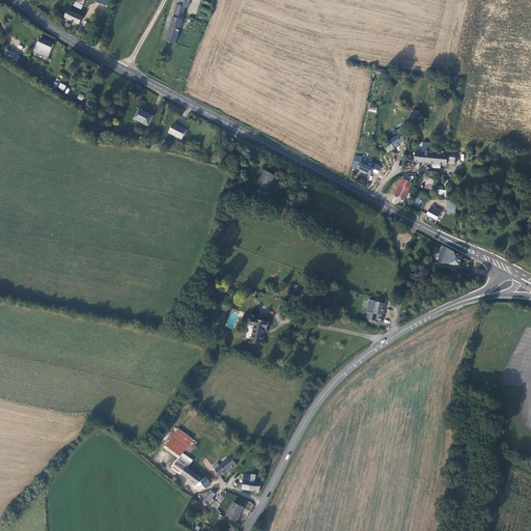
[(81,9),(85,0),(84,0),(76,0),(75,2),(74,5),(81,9)]
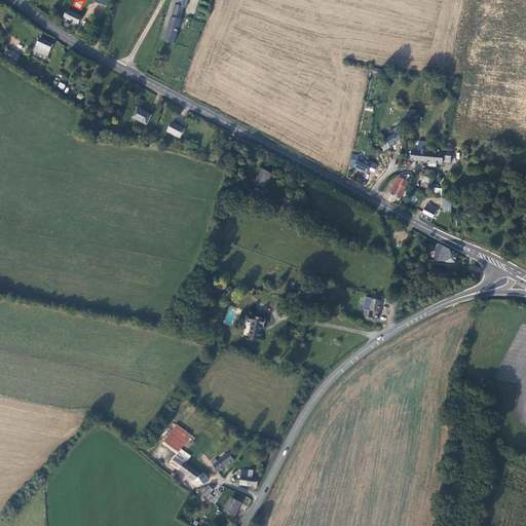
[(176,0),(172,15),(164,40),(166,41),(165,43),(168,44),(168,42),(174,43),(183,7),(186,7),(187,0),(176,0)]
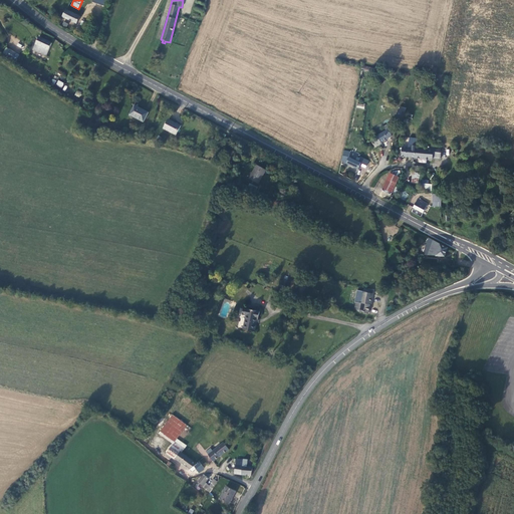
[(79,16),(66,10),(63,17),(76,24),(79,16)]
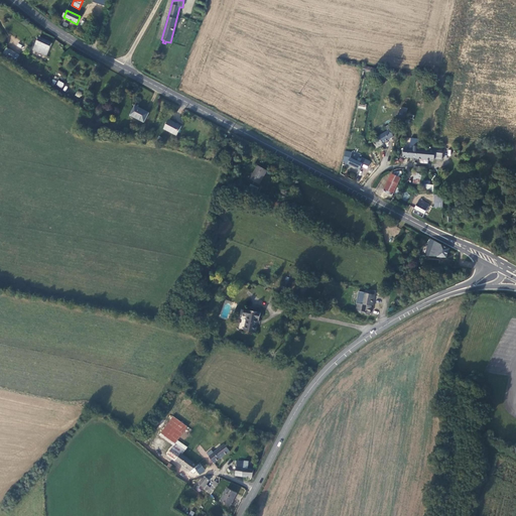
[(51,44),(39,37),(33,50),(46,56),(51,44)]
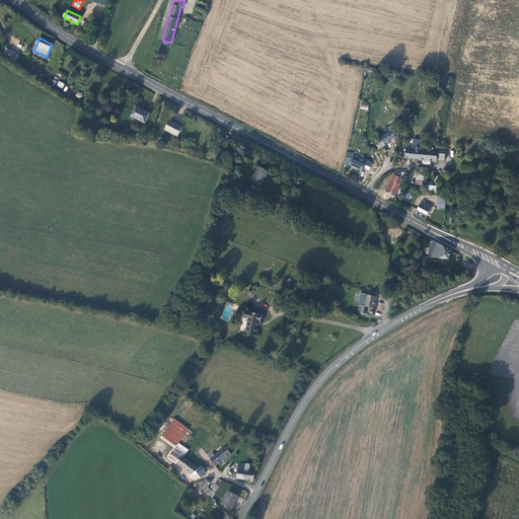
[(18,56),(9,50),(4,57),(13,63),(18,56)]
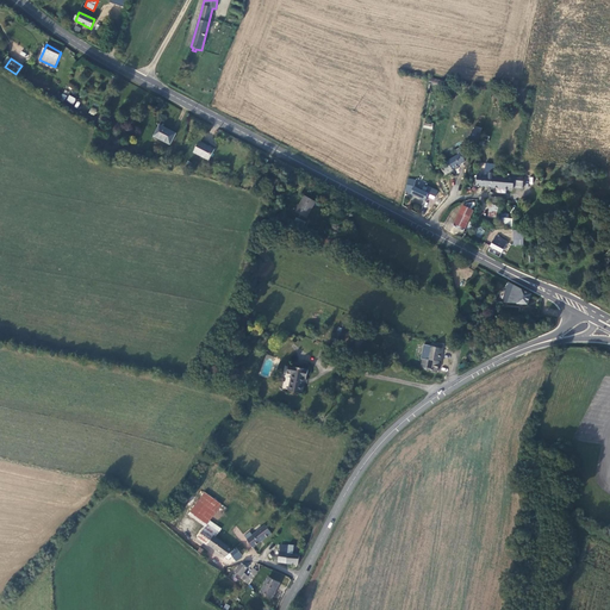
[(69,95),(67,100),(73,105),(76,99),(69,95)]
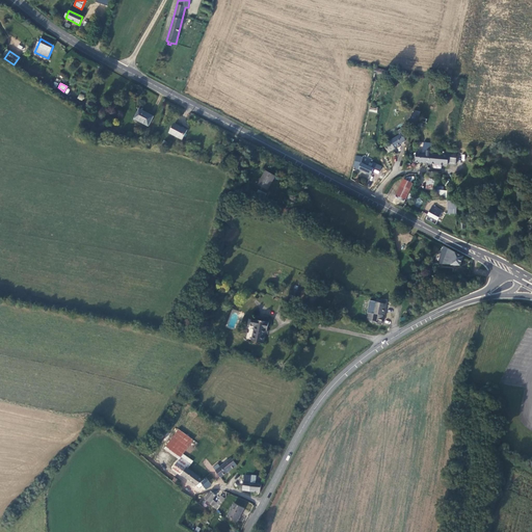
[(154,116),(139,109),(137,113),(138,114),(136,120),(149,126),(154,116)]
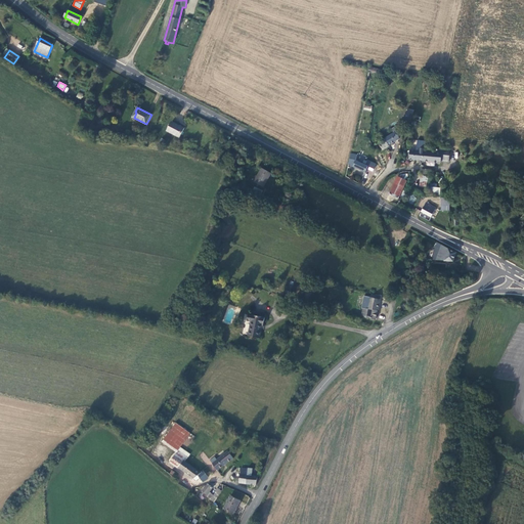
[(404,121),(410,123),(413,111),(407,110),(404,121)]
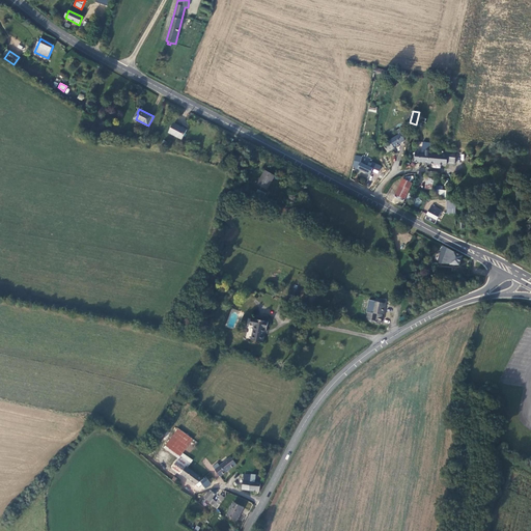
[(187,131),(174,123),(170,134),(183,139),(187,131)]
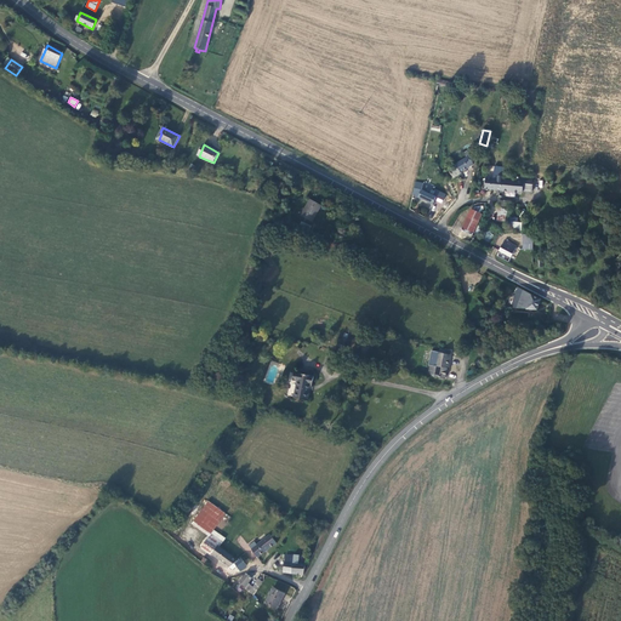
[(461,172),(473,165),(469,155),(456,164),(461,172)]
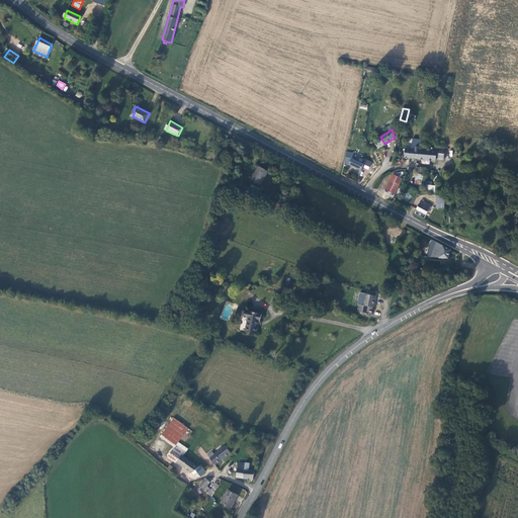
[(372,153),(384,145),(384,144),(380,137),(367,145),(372,153)]
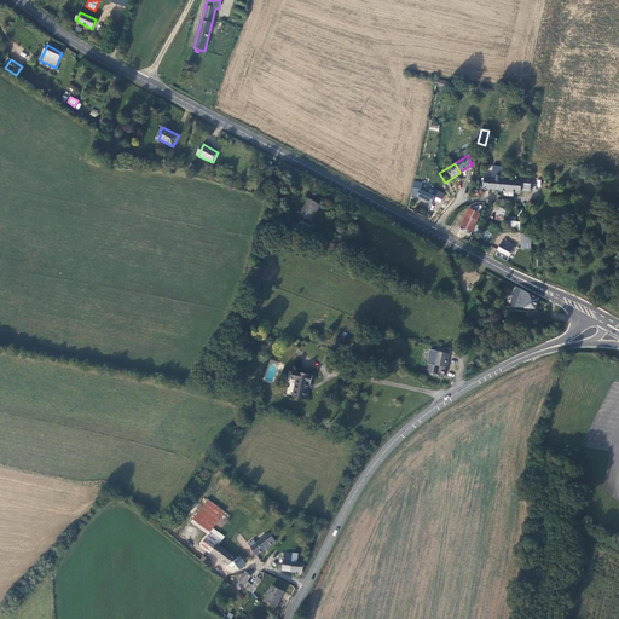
[(516,175),(516,180),(521,180),(521,187),(524,187),(524,192),(528,192),(531,177),(516,175)]
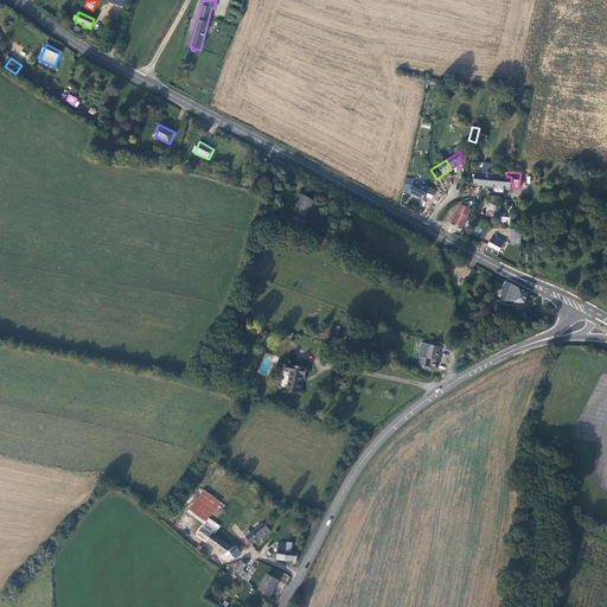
[(491,176),(490,176),(489,186),(513,189),(513,184),(511,184),(511,177),(506,177),(491,176)]
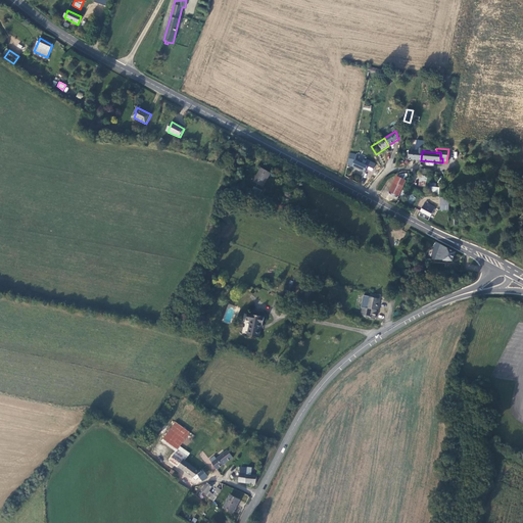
[(358,161),(348,157),(347,164),(364,173),(367,165),(359,161),(360,160),(358,160),(358,161)]
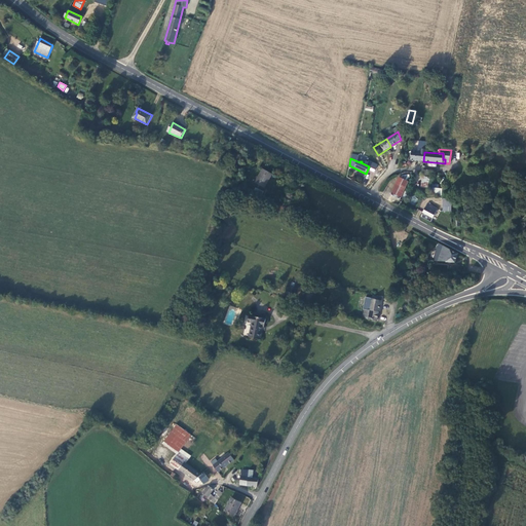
[(374,176),(377,179),(385,168),(381,161),(376,166),(379,170),(374,176)]
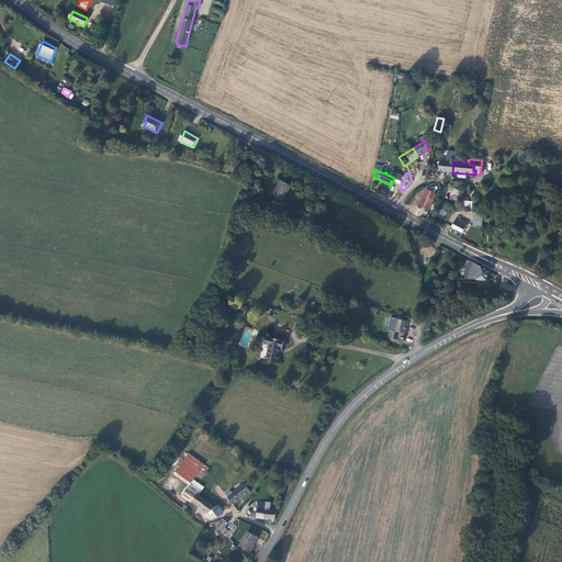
[(291,187),(280,181),(273,195),(282,201),(291,187)]
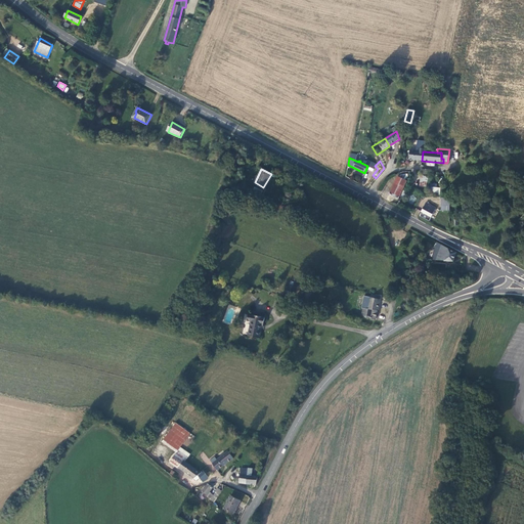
[(427,187),(428,177),(420,176),(419,186),(427,187)]
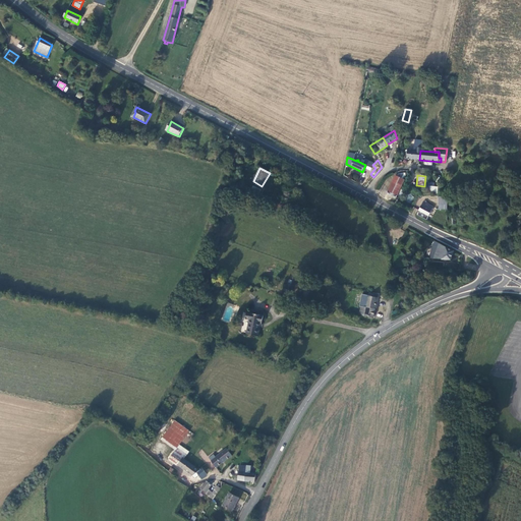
[(404,180),(395,176),(387,192),(395,197),(404,180)]
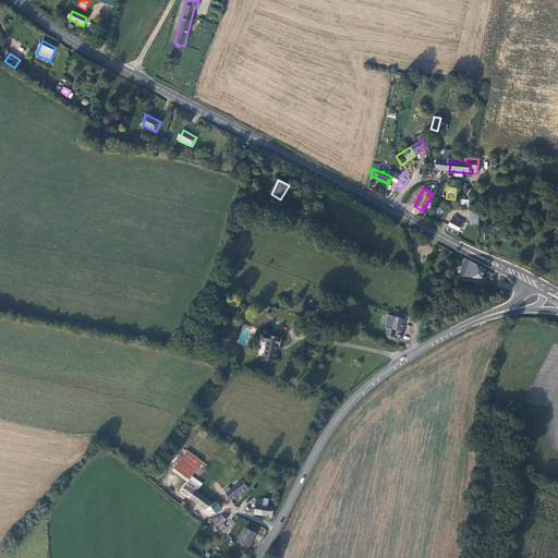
[(453,216),(449,226),(459,231),(463,221),(453,216)]
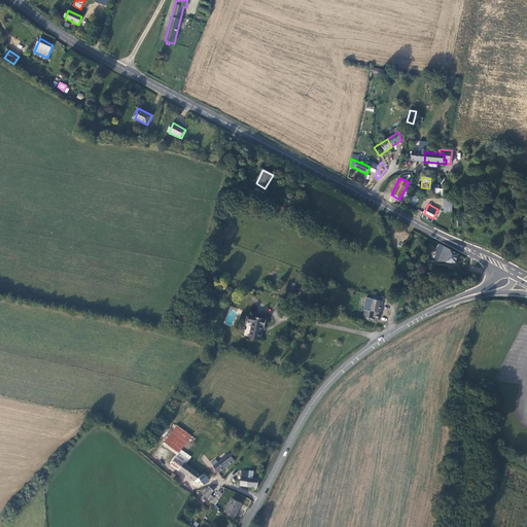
[(456,262),(459,254),(440,244),(434,260),(456,262)]
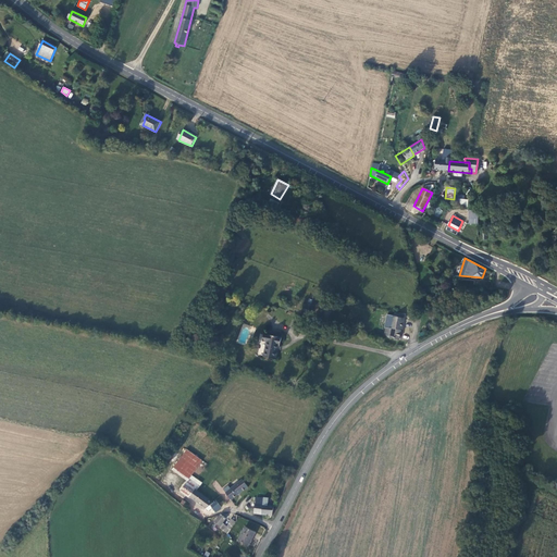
[(386,327),(384,335),(390,336),(390,337),(399,339),(404,316),(400,314),(400,318),(387,314),(384,327),(386,327)]
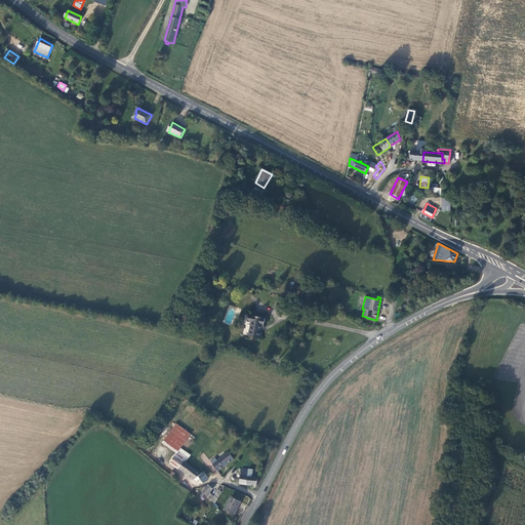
[(251,322),(248,336),(259,338),(263,326),(264,326),(266,319),(249,315),(247,321),(251,322)]
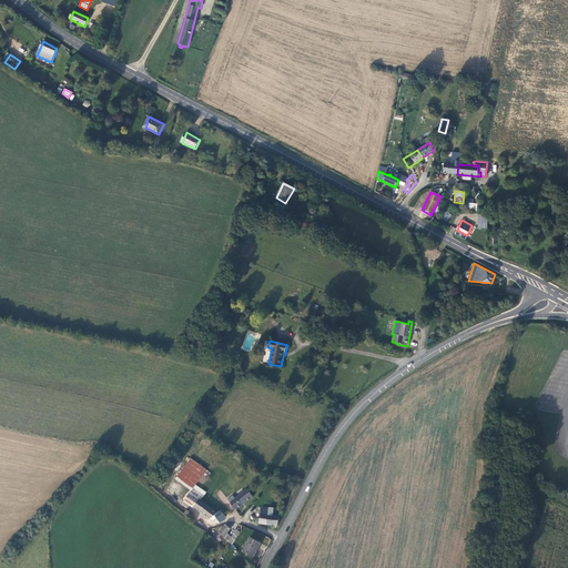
[(178,477),(193,488),(206,470),(191,459),(178,477)]
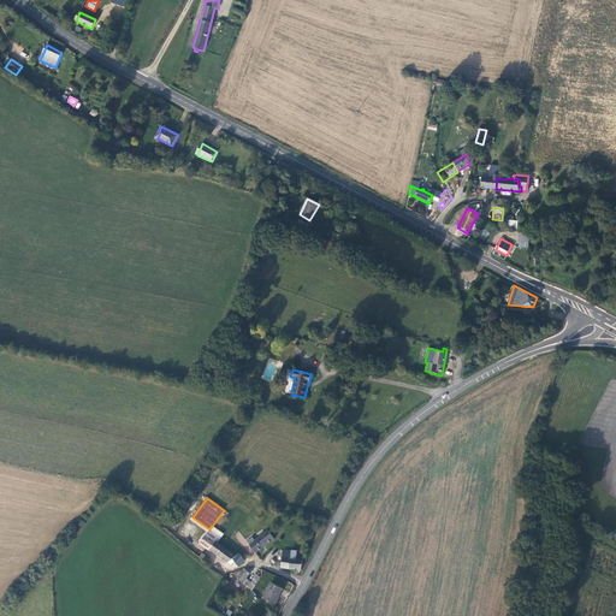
[(220,537),(209,529),(201,543),(211,550),(217,543),(220,537)]
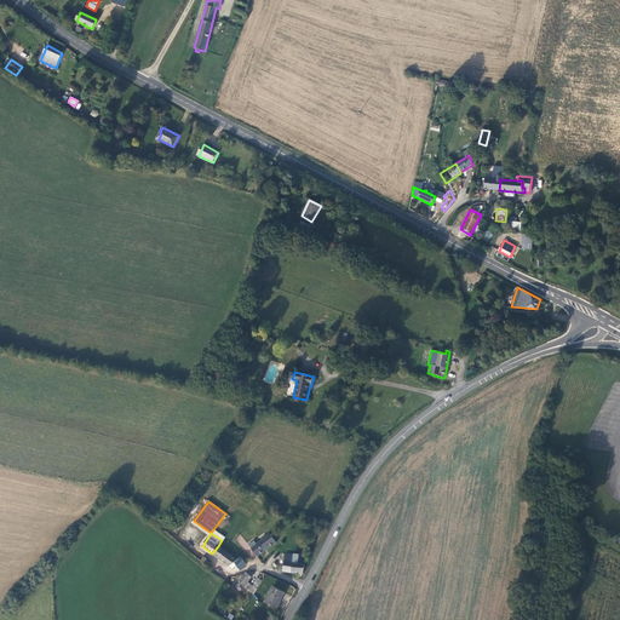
[(257,556),(276,543),(270,535),(251,547),(257,556)]
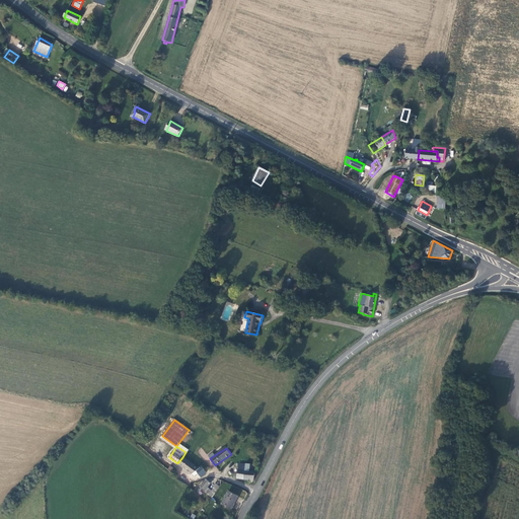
[(198,472),(202,477),(207,472),(202,466),(198,467),(182,457),(177,463),(195,475),(198,472)]
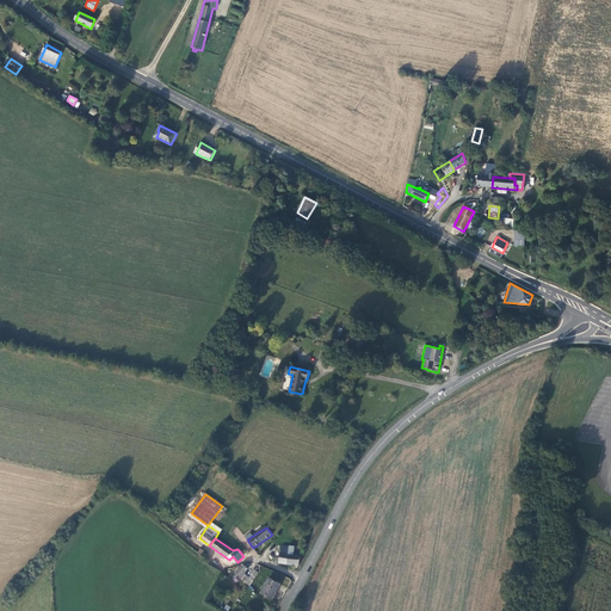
[(276,543),(276,553),(275,556),(275,562),(279,563),(281,547),(289,548),(289,554),(300,555),(302,547),(276,543)]
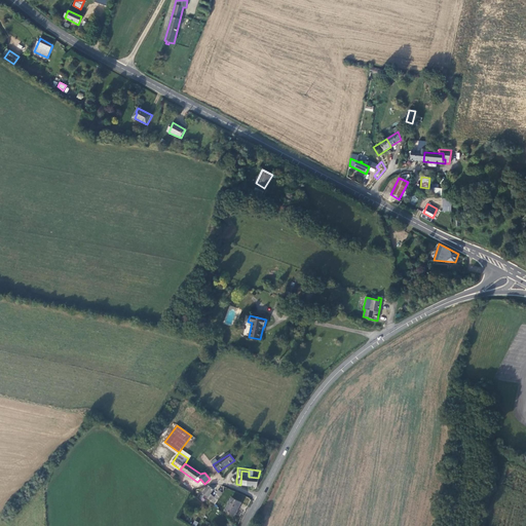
[(240,485),(257,487),(258,478),(249,477),(249,472),(241,471),(240,485)]
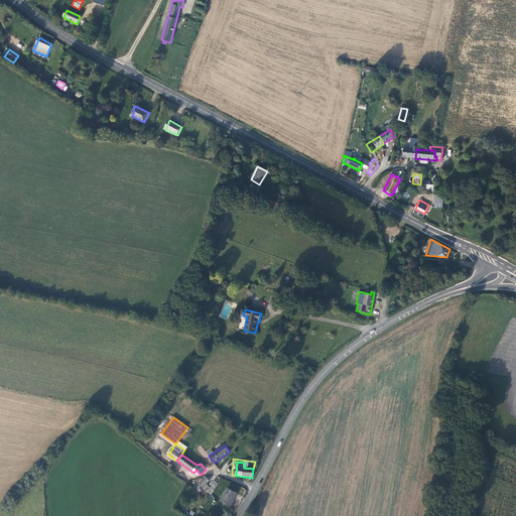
[(209,478),(207,477),(205,477),(200,484),(208,491),(210,488),(206,485),(210,480),(208,479),(209,478)]
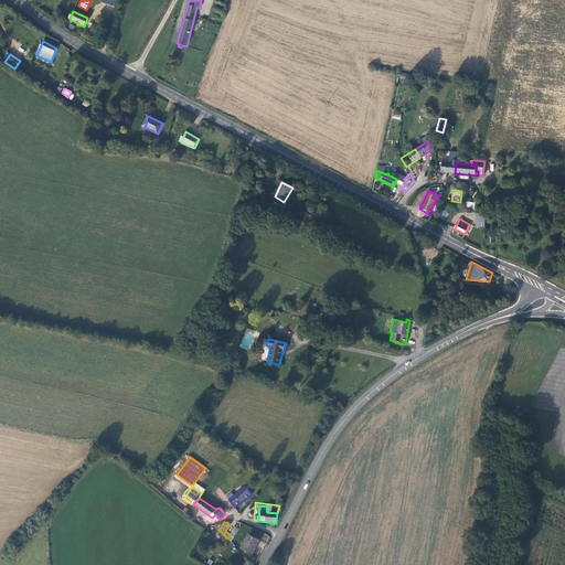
[(258,540),(249,535),(242,548),(252,553),(258,540)]
